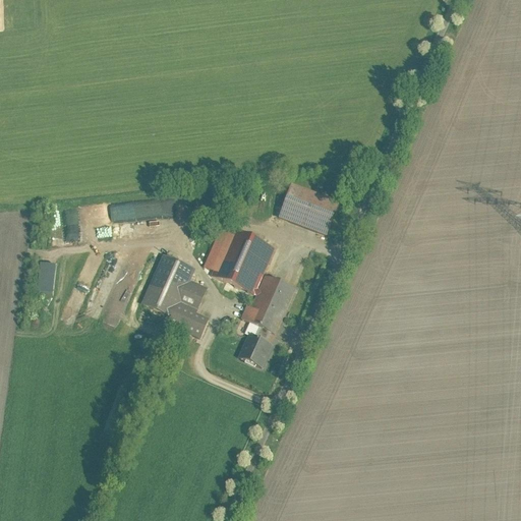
[(292,183),(279,218),(327,236),(341,201),(292,183)]
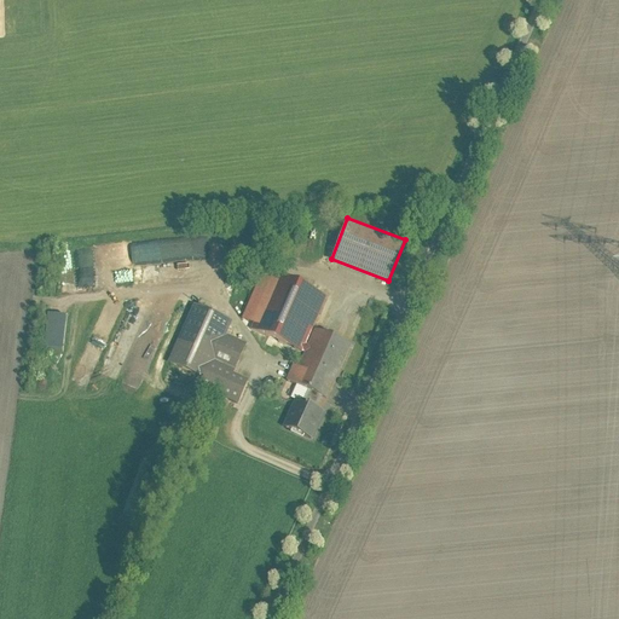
[(155,266),(210,260),(209,239),(154,247),(155,266)]
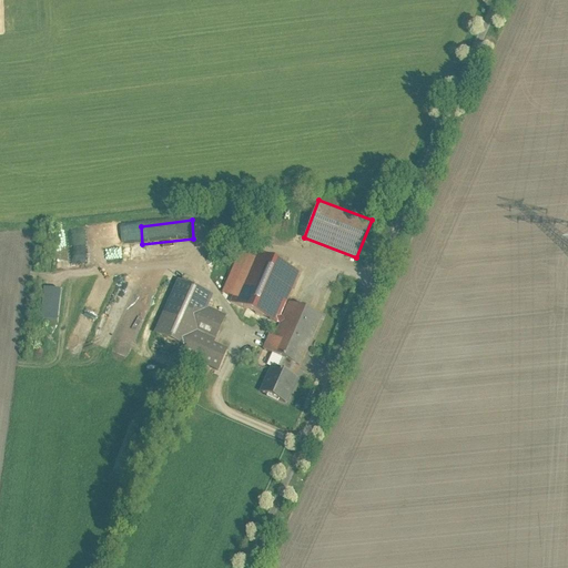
[(233,295),(230,302),(280,323),(273,337),(267,335),(262,348),(270,352),(263,366),(266,367),(256,392),(286,404),(296,381),(287,377),(294,359),(300,362),(318,317),(286,304),(300,272),(245,249),(226,292),(233,295)]
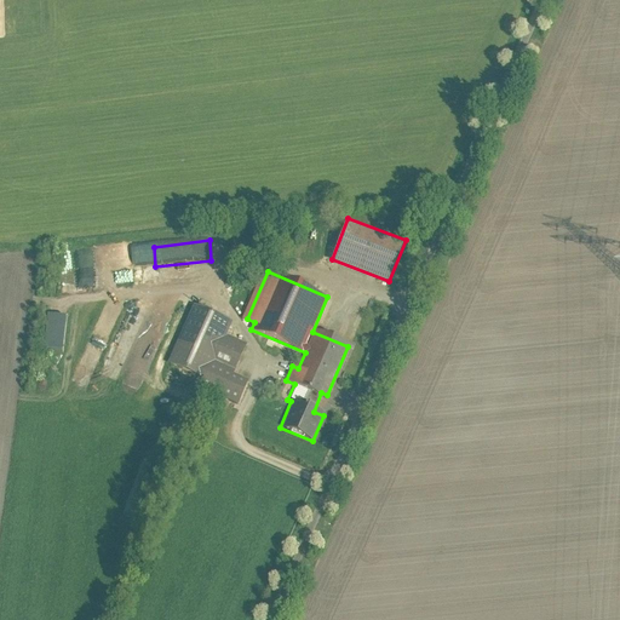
[(109,290),(132,288),(131,275),(109,276),(109,290)]
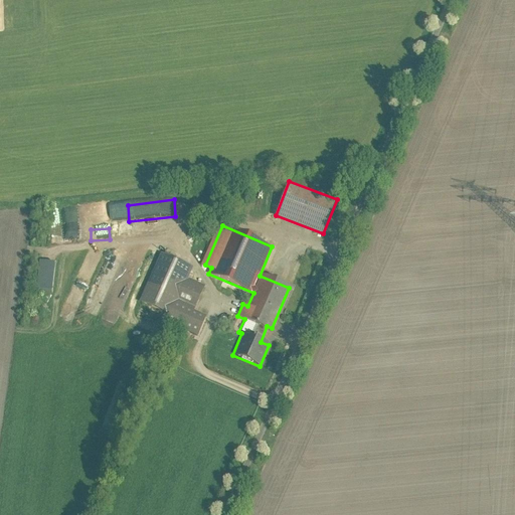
[(102,254),(94,250),(72,298),(80,301),(102,254)]
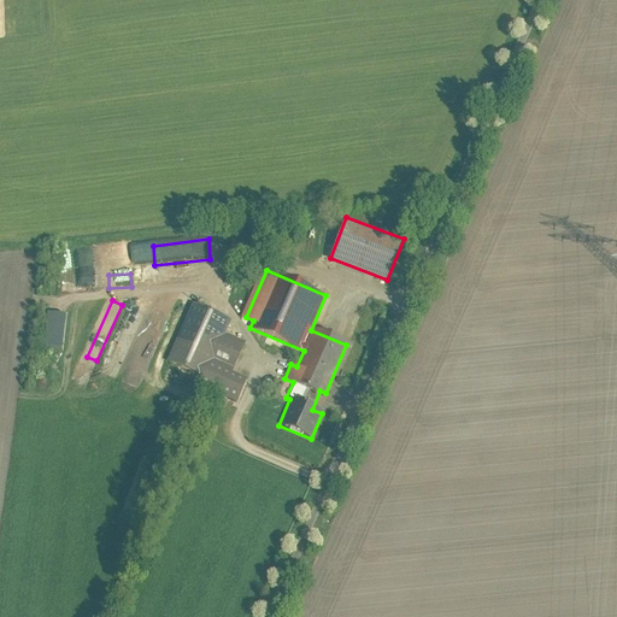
[(195,303),(169,360),(200,375),(195,385),(235,403),(246,378),(230,371),(244,341),(227,333),(233,319),(195,303)]
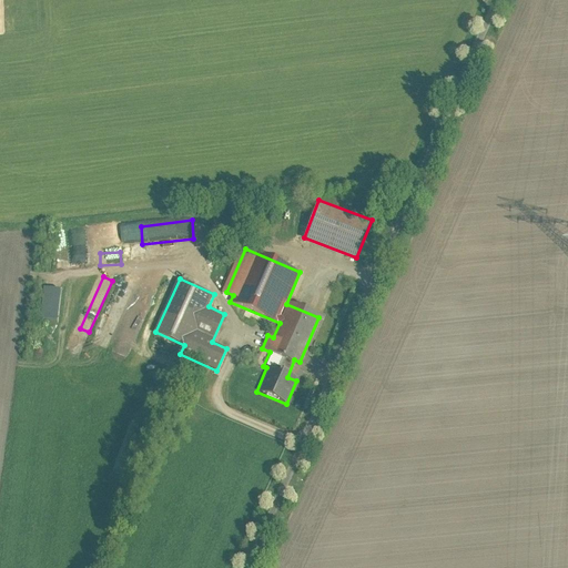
[(42,285),(39,320),(57,321),(59,286),(42,285)]
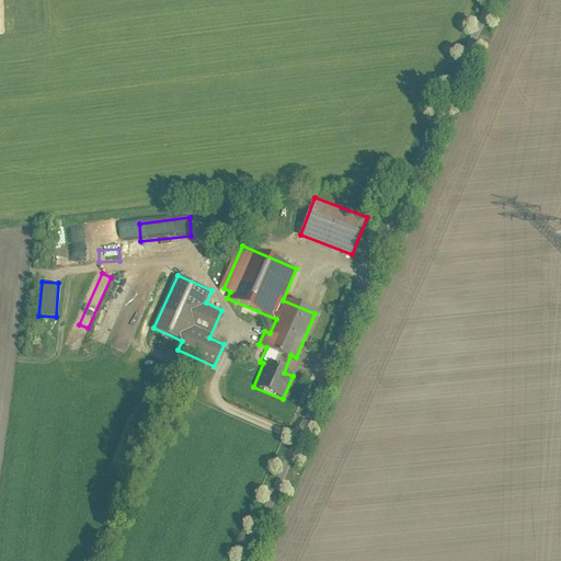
[(118,282),(91,344),(105,351),(132,287),(118,282)]
